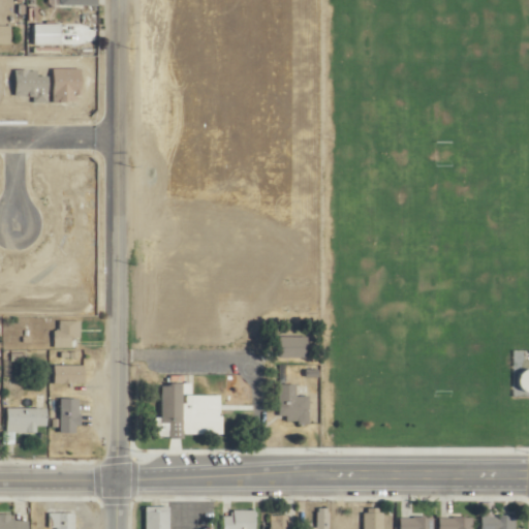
[(73,346),(73,339),(82,339),(82,320),(58,320),(58,346),(73,346)]
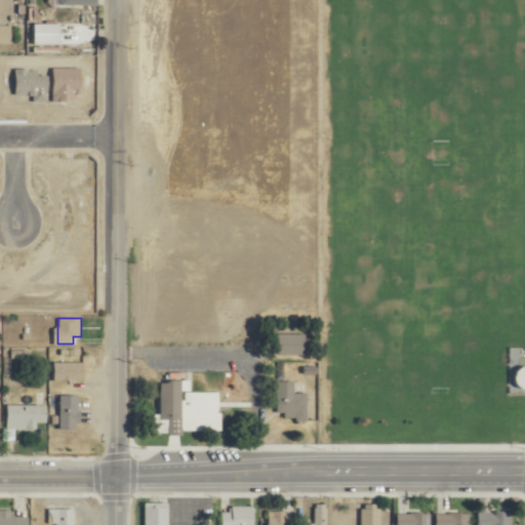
[(276,355),(306,355),(306,333),(276,333),(276,355)]
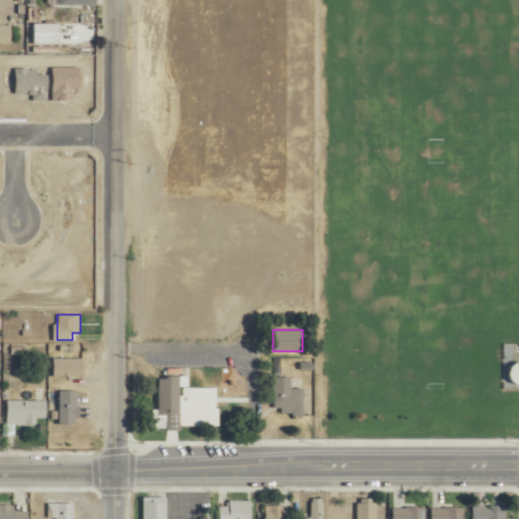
[(52,376),(83,376),(83,358),(52,358),(52,376)]
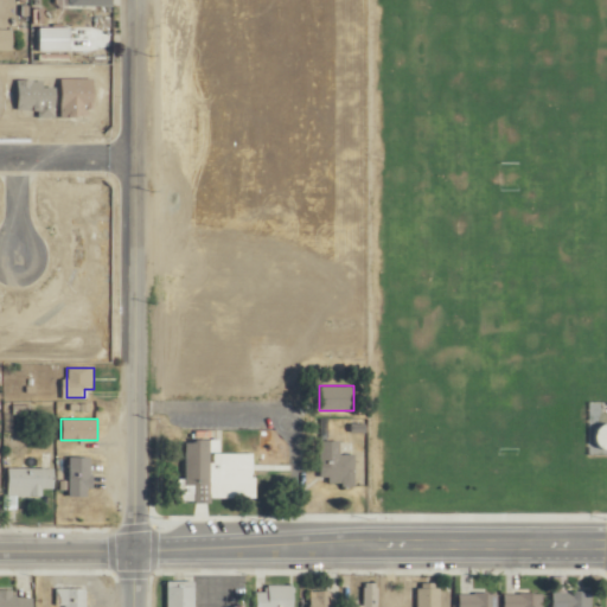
[(219,453),(219,440),(183,440),(181,499),(255,499),(255,454),(219,453)]
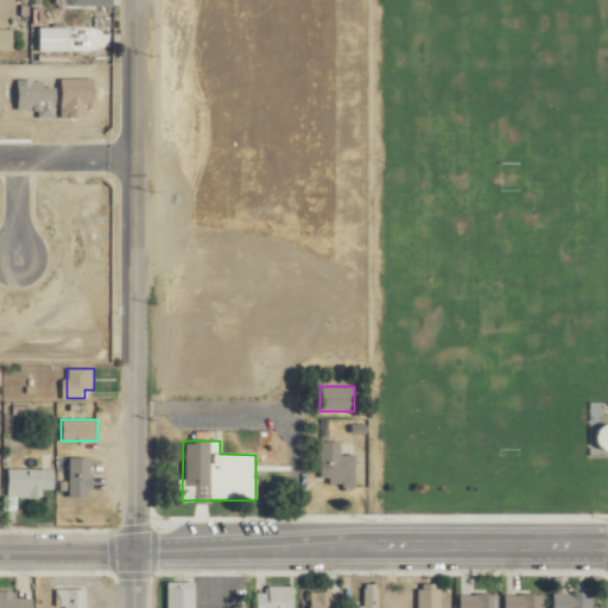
[(341,441),(321,441),(321,486),(355,486),(355,455),(341,455),(341,441)]
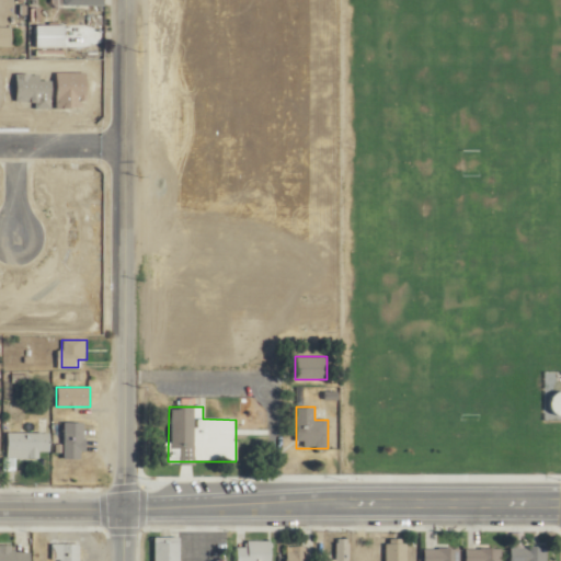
[(39,433),(7,433),(7,458),(41,458),(41,453),(49,453),(49,419),(39,419),(39,433)]
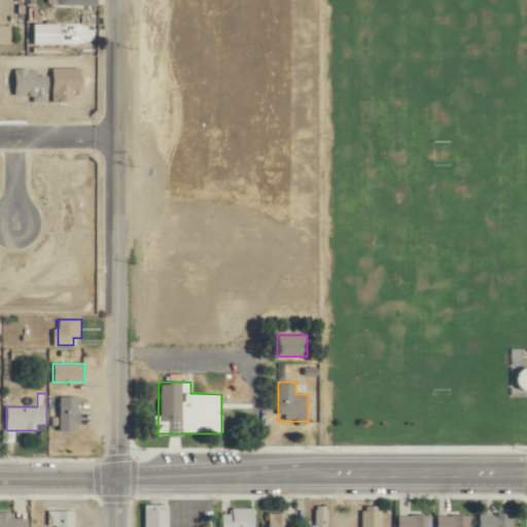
[(79,431),(79,396),(60,396),(60,431),(79,431)]
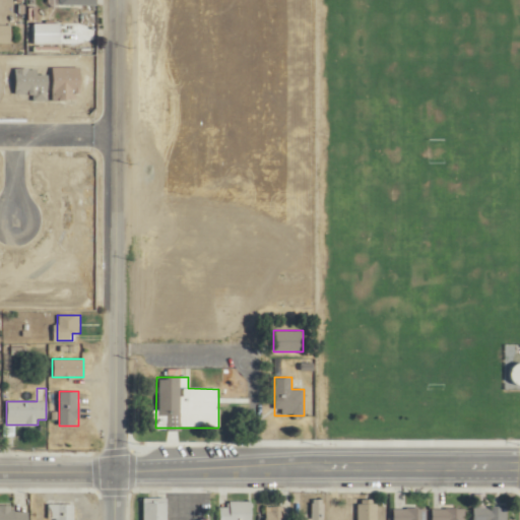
[(167,519),(167,497),(143,497),(142,519),(167,519)]
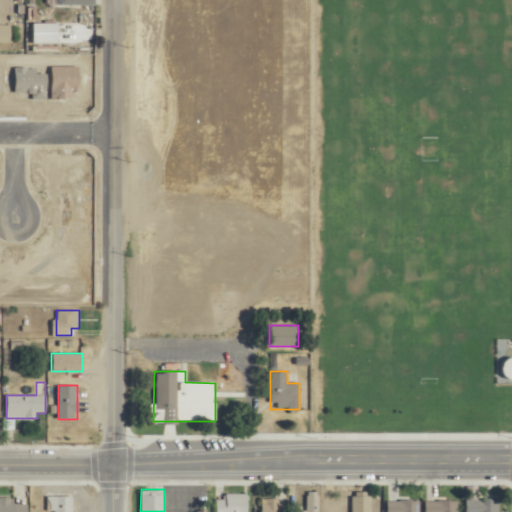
[(318,511),(319,492),(303,492),(302,511),(318,511)]
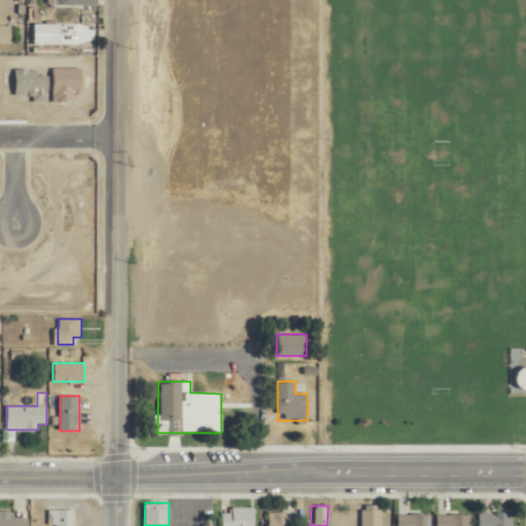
[(381,525),(381,505),(363,505),(362,525),(381,525)]
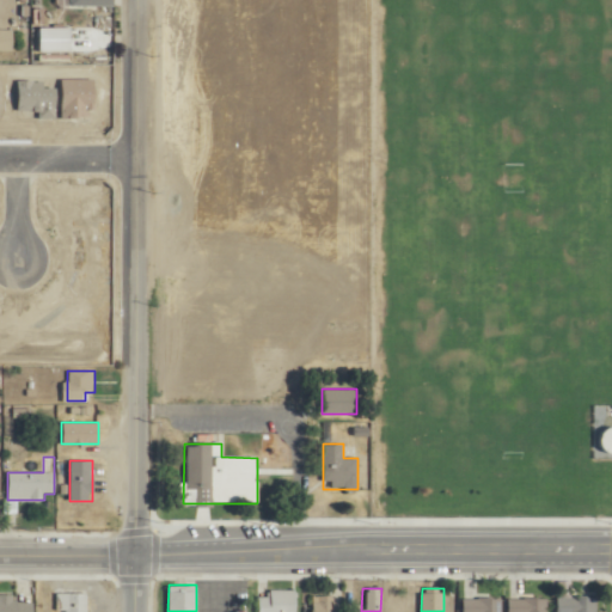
[(259,611),(295,611),(295,589),(259,589),(259,611)]
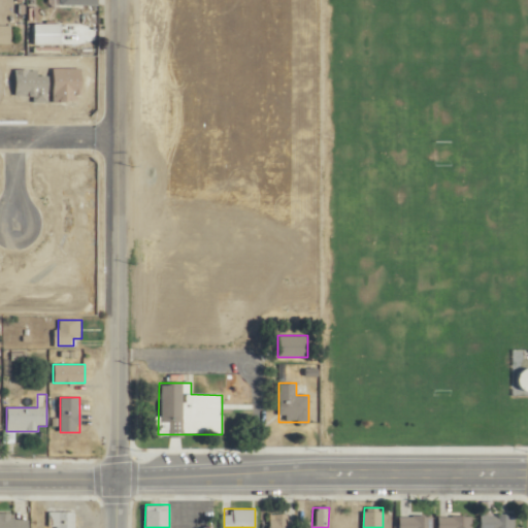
[(57,527),(75,527),(75,510),(51,510),(51,527),(57,527)]
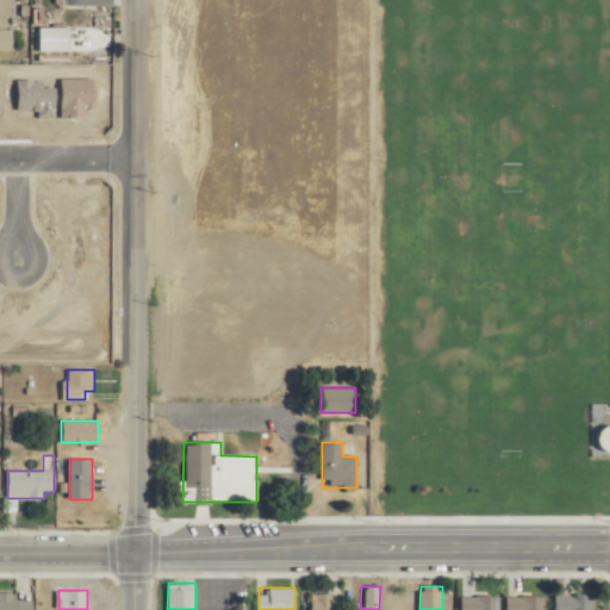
[(0,609),(32,609),(32,599),(13,599),(13,592),(0,592),(0,609)]
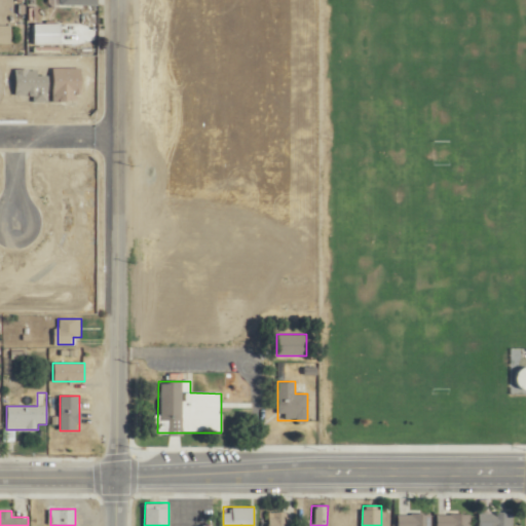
[(513,525),(513,513),(479,513),(479,525),(513,525)]
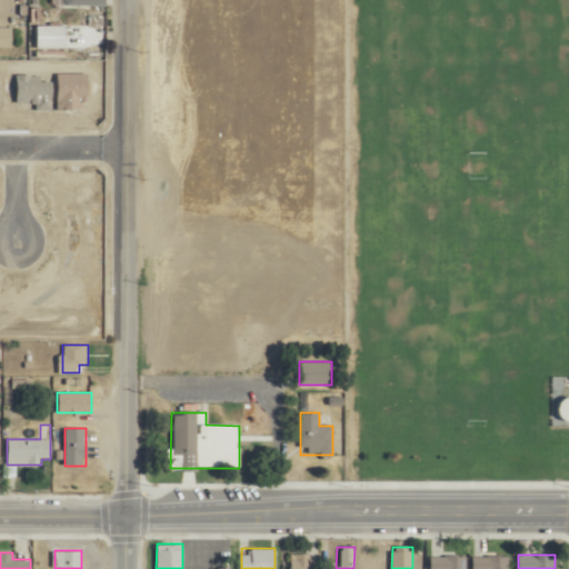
[(467,568),(467,556),(430,556),(430,568),(467,568)]
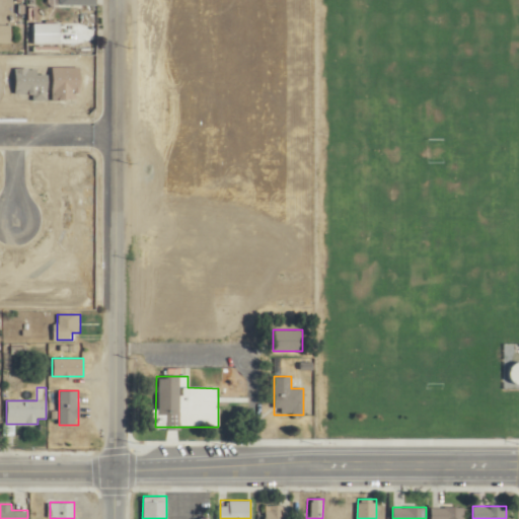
[(431,507),(431,518),(464,518),(464,507),(431,507)]
